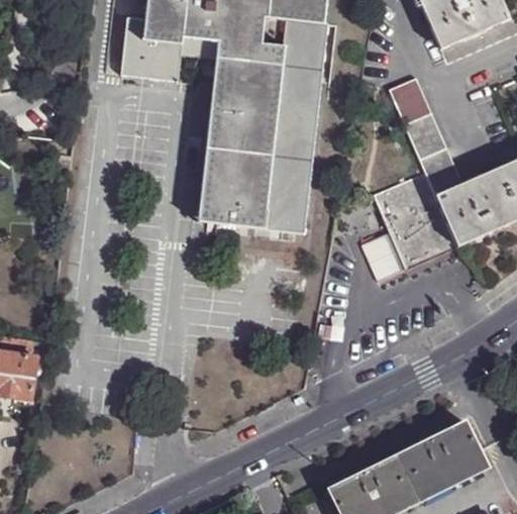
[(147,0),(145,18),(143,37),(182,42),(183,35),(217,39),(215,57),(209,119),(198,219),(304,231),(328,22),(324,22),(326,0),(147,0)]
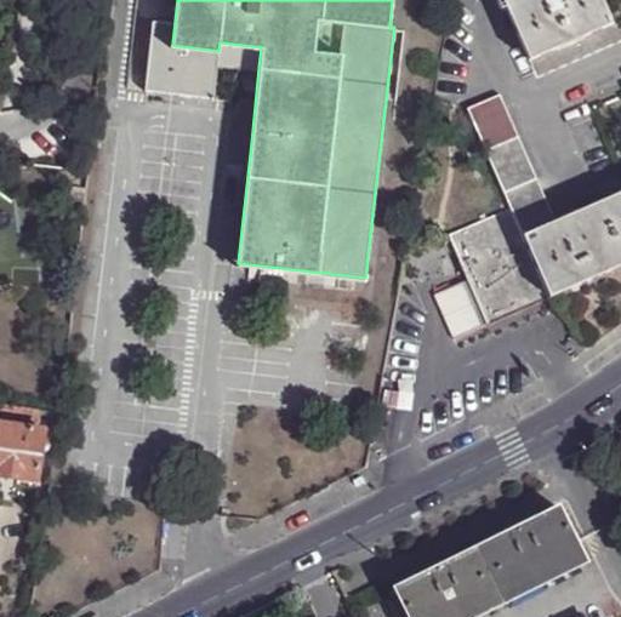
[(502,0),(505,4),(528,57),(611,21),(602,0),(502,0)]
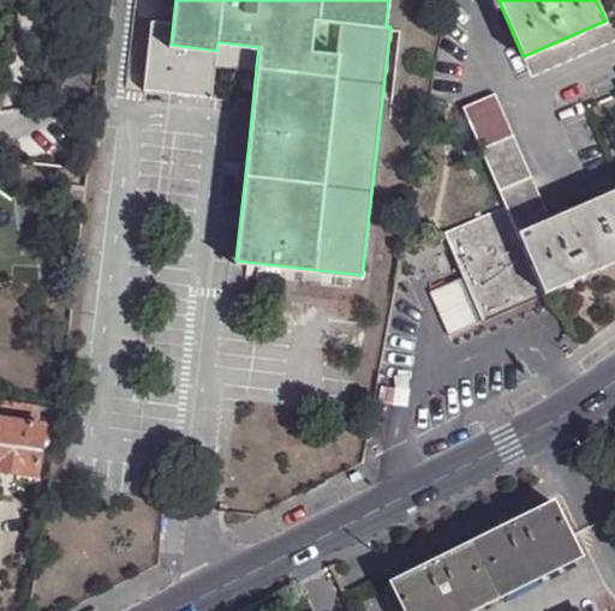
[(215,63),(216,51),(171,45),(173,22),(151,19),(144,87),(212,94),(215,63)]
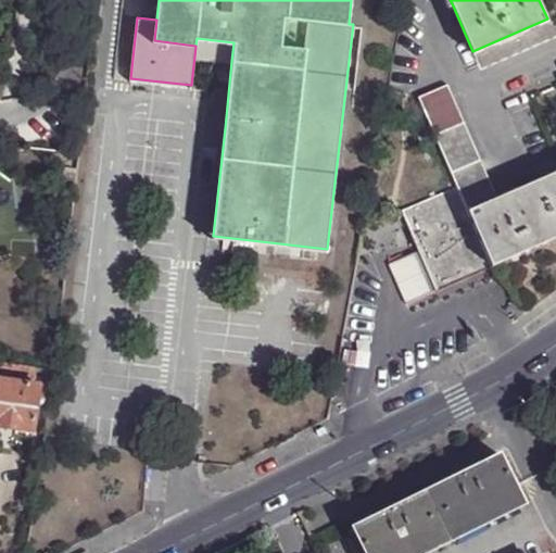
[(194,57),(231,61),(234,42),(197,38),(196,46),(194,57)]
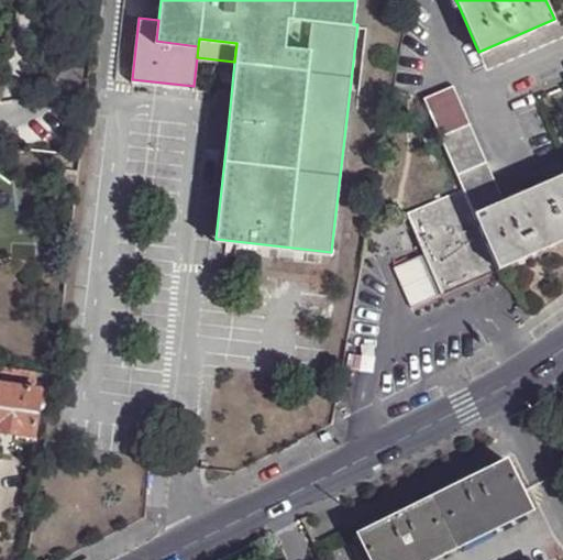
[(461,186),(472,211),(503,198),(452,83),(422,95),(461,186)]
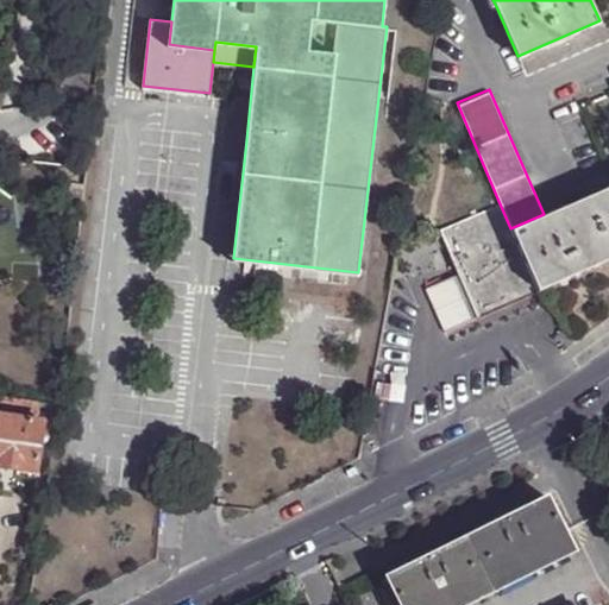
[(82,201),(83,181),(69,180),(68,199),(82,201)]
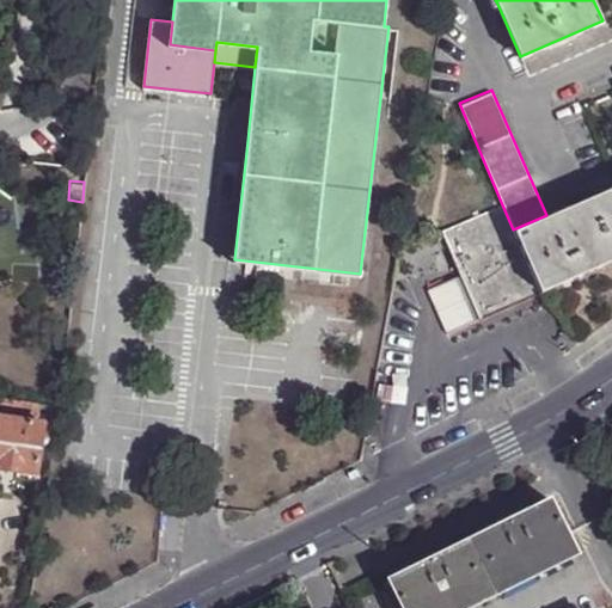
[(611,258),(611,185),(546,215),(513,229),(540,290),(611,258)]
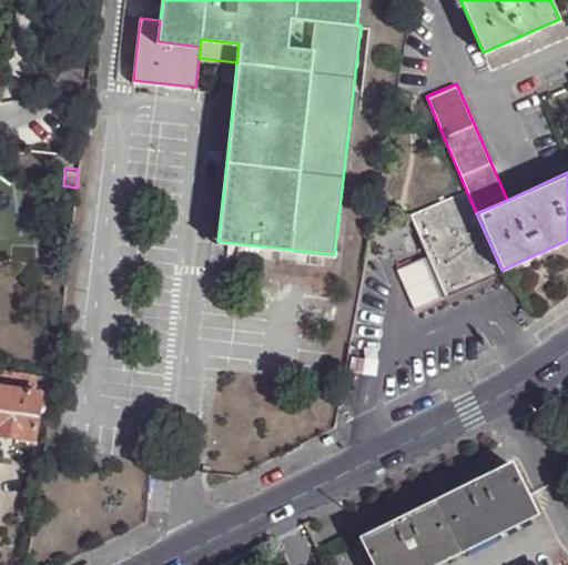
[(445,294),(501,270),(476,213),(465,188),(409,213),(409,214),(445,294)]
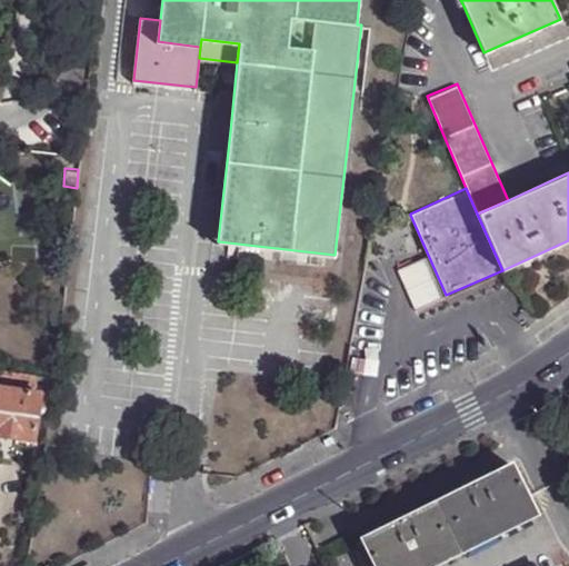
[(0,369),(0,380),(37,386),(38,375),(0,369)]
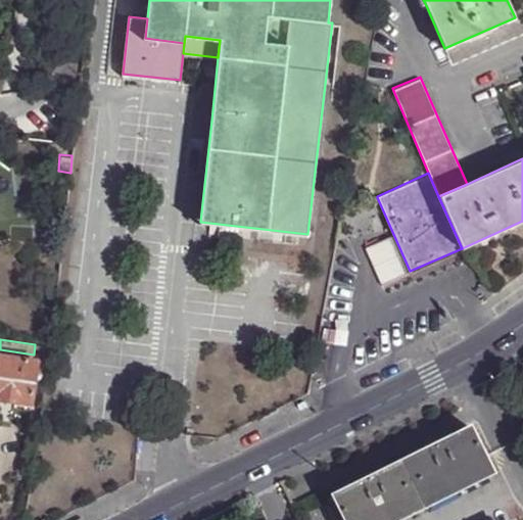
[(0,399),(32,405),(38,361),(0,355),(0,399)]
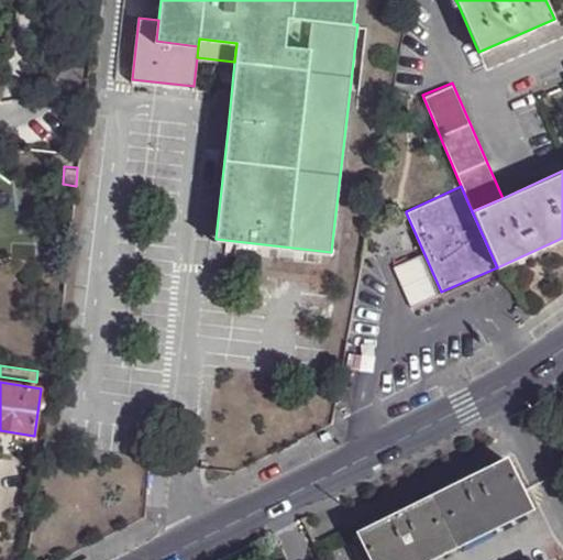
[(542,417),(533,421),(541,435),(549,430),(542,417)]
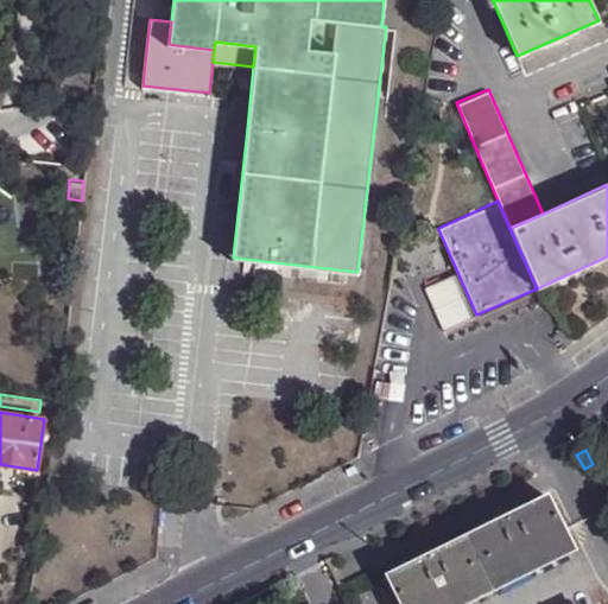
[(386,572),(401,603),(456,603),(572,547),(546,494),(463,534),(386,572)]
